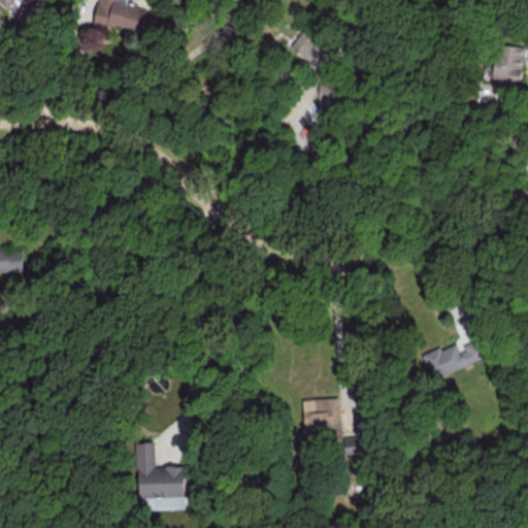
[(25,0),(0,0),(0,4),(11,18),(28,3),(25,0)]
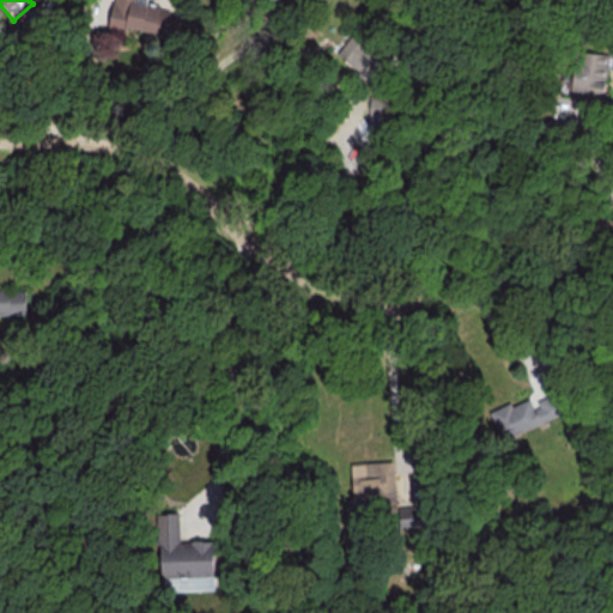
[(170,8),(145,5),(145,0),(111,0),(109,26),(165,35),(170,8)]
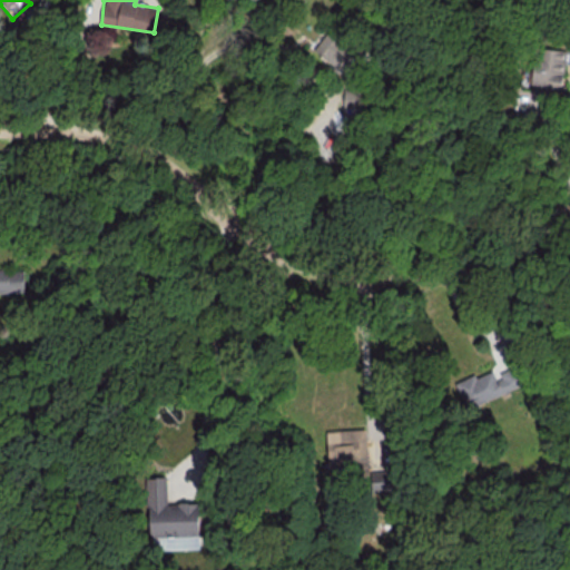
[(356,55),(327,31),(312,50),(341,74),(356,55)]
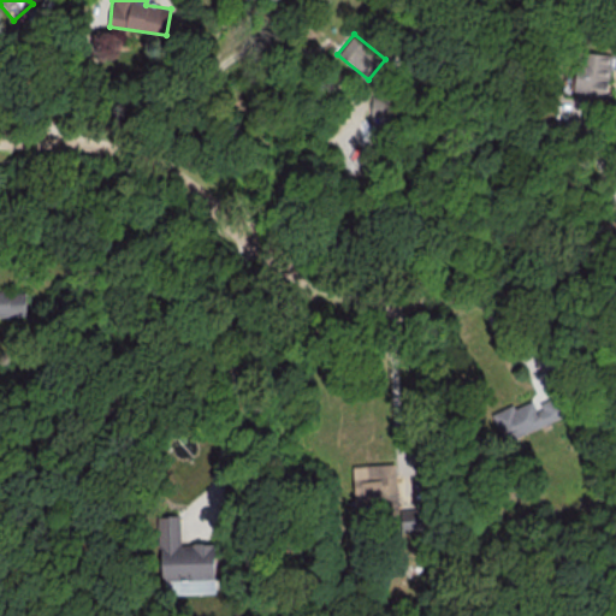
[(606,99),(609,53),(576,51),(574,96),(606,99)]
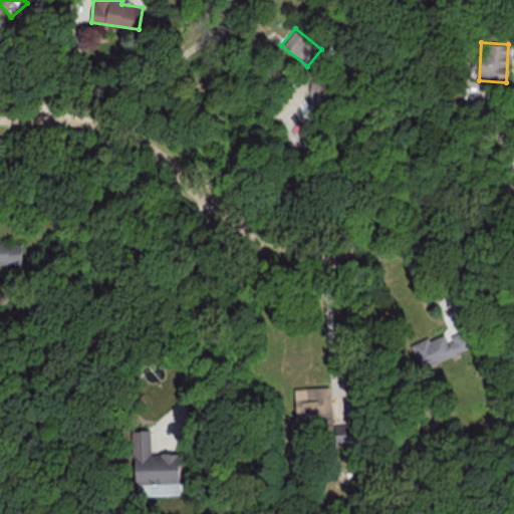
[(420,367),(470,347),(463,330),(447,336),(446,333),(429,340),(428,337),(410,344),(420,367)]
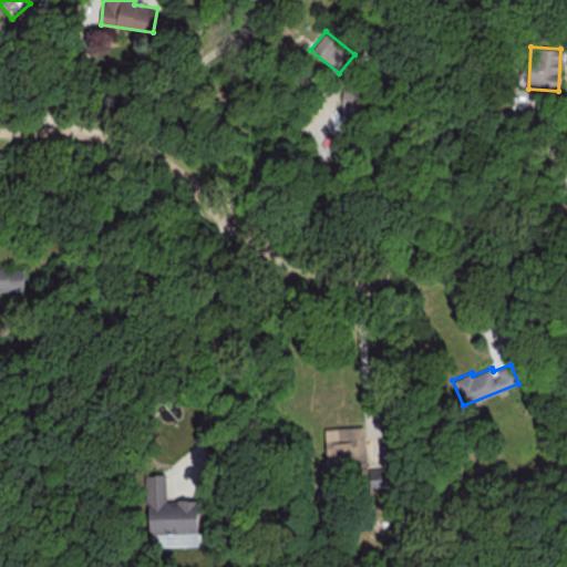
[(323,429),(327,467),(367,464),(363,425),(323,429)]
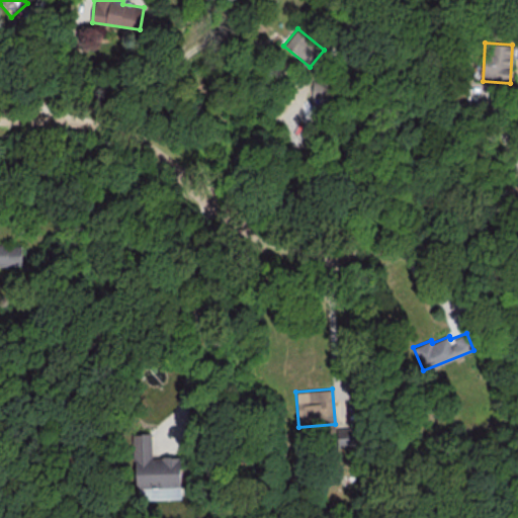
[(179,456),(151,456),(151,433),(134,433),(134,498),(179,498),(179,456)]
